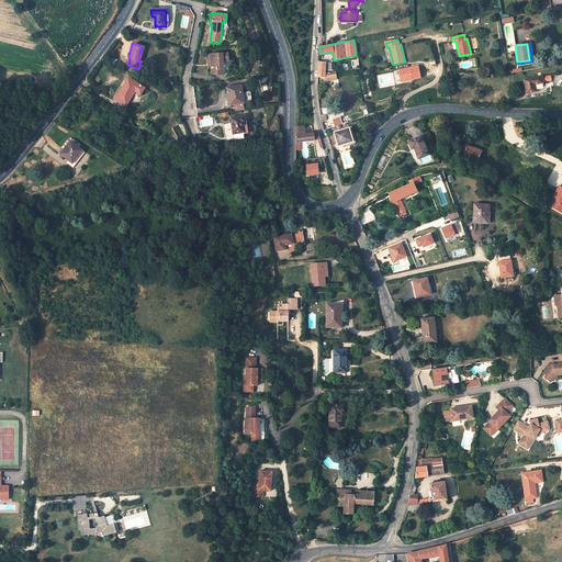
[(209,56),(208,56),(209,67),(211,67),(211,75),(223,74),(221,60),(227,60),(226,54),(221,55),(221,54),(209,55),(209,56)]
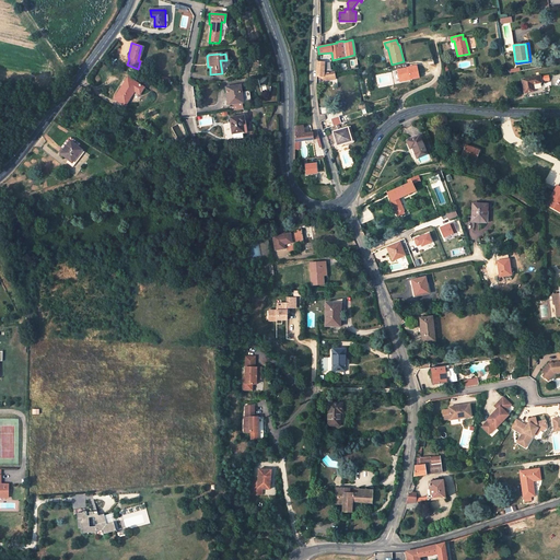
[(419,78),(417,67),(398,70),(400,82),(419,78)]
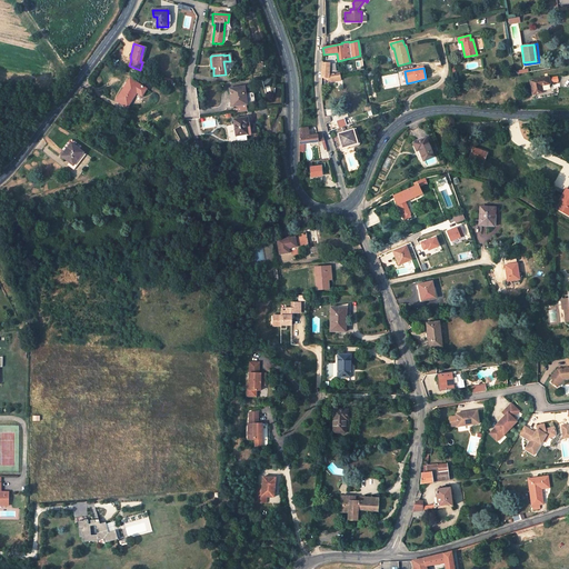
[(275,76),(263,78),(265,85),(272,83),(275,81),(275,76)]
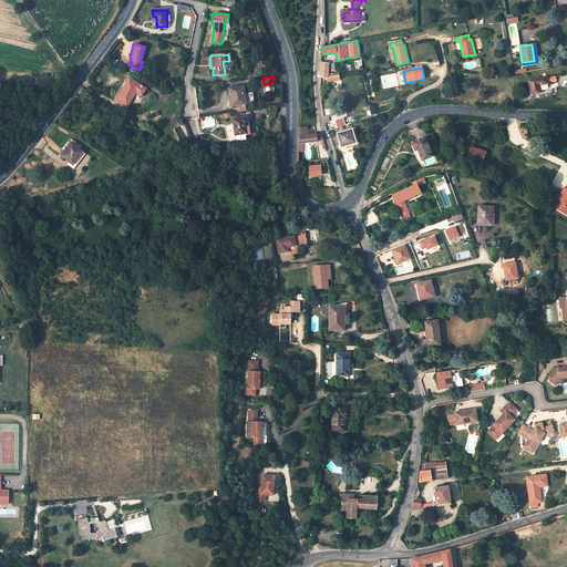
[(531,93),(540,91),(539,83),(547,82),(546,76),(528,80),(531,93)]
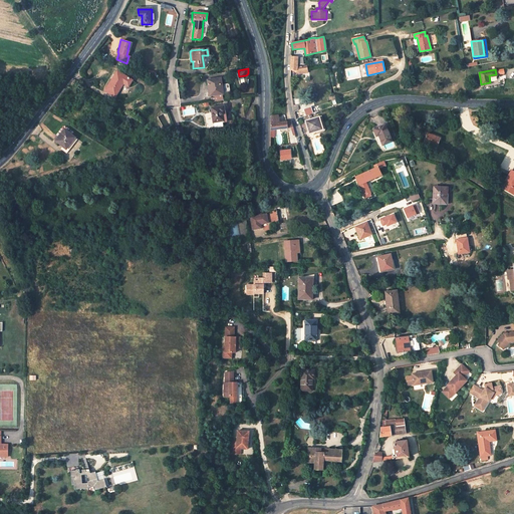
[(133,80),(117,71),(105,90),(115,96),(123,83),(129,86),(133,80)]
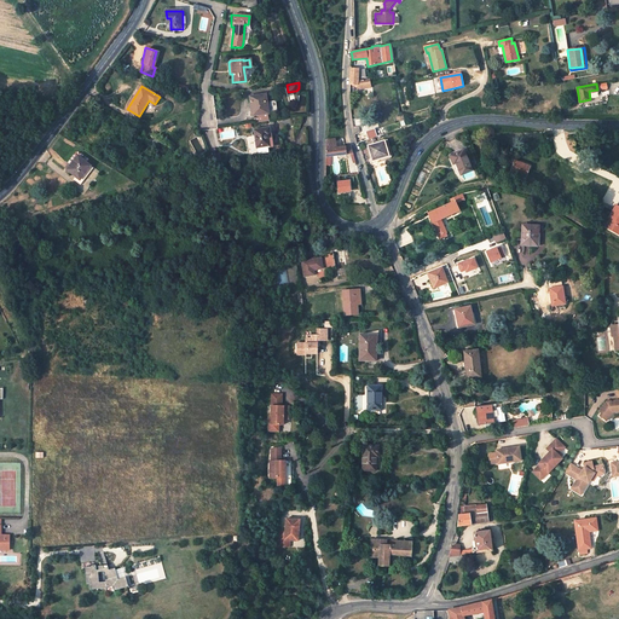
[(589,91),(590,99),(599,98),(597,90),(589,91)]
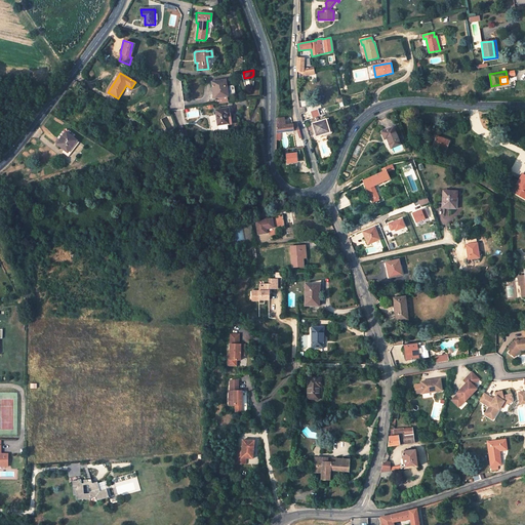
[(227,89),(228,95),(235,94),(234,85),(228,86),(227,79),(224,80),(226,90),(227,89)]
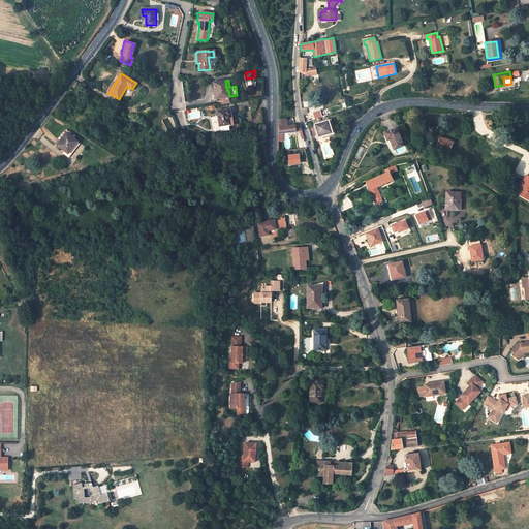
[(225,81),(213,83),(216,98),(220,97),(228,96),(229,96),(228,90),(227,91),(225,81)]
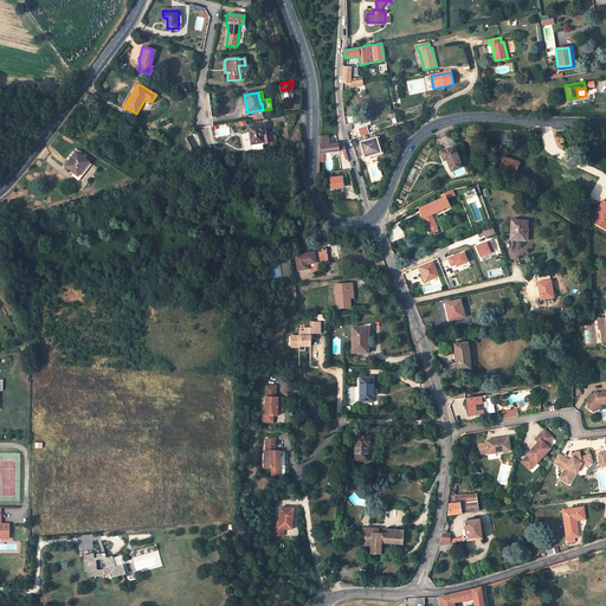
[(264,130),(264,124),(250,127),(252,143),(264,142),(262,131),(264,130)]
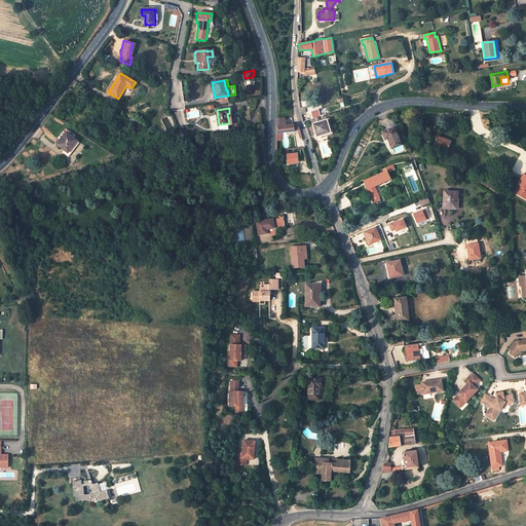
[(312,111),(314,118),(322,116),(320,109),(312,111)]
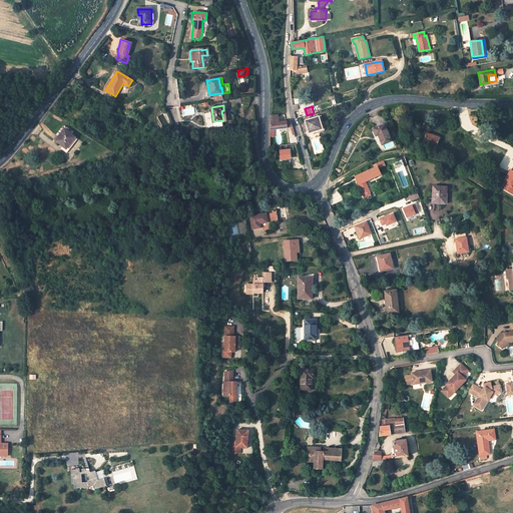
[(293,127),(291,120),(278,121),(277,115),(270,116),(270,121),(271,129),(275,129),(291,127),(293,127)]
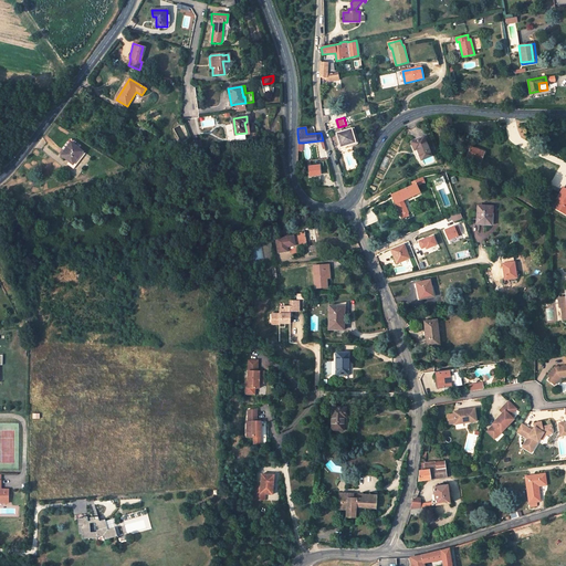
[(355,128),(336,134),(341,147),(358,142),(355,128)]
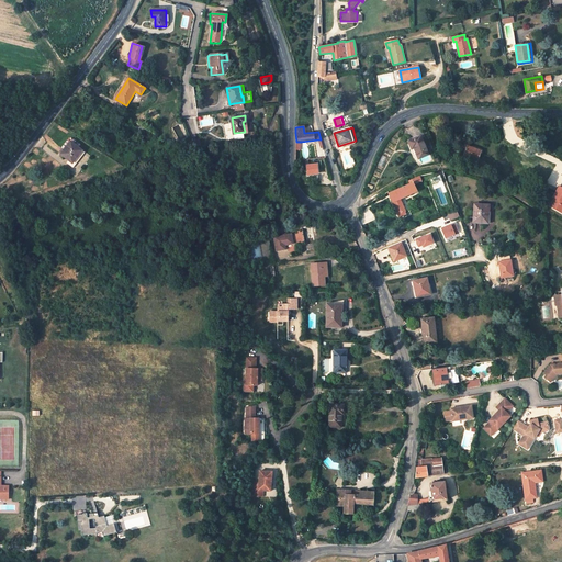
[(422,136),(409,142),(413,148),(416,147),(422,158),(430,154),(422,136)]
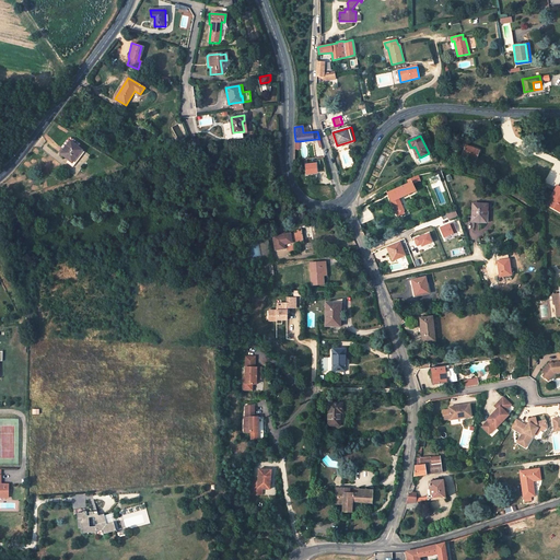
[(82,149),(71,140),(61,152),(73,162),(82,149)]
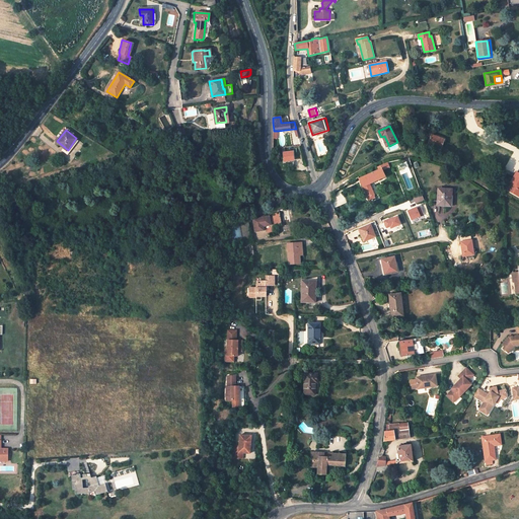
[(431,135),(428,143),(442,148),(444,140),(431,135)]
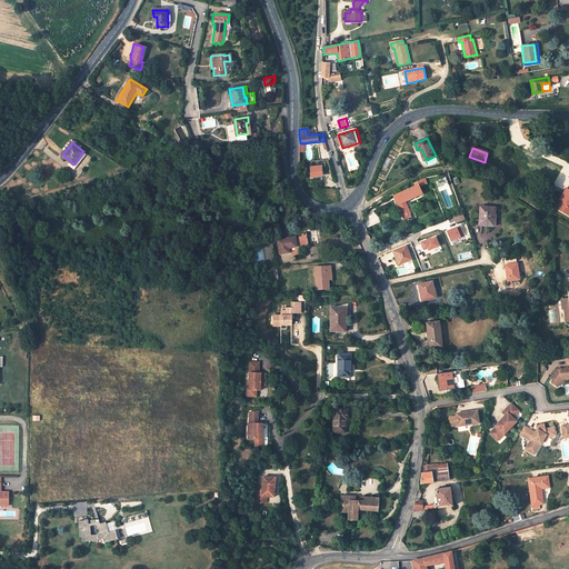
[(431,190),(426,178),(415,182),(416,186),(393,196),(403,217),(410,215),(405,202),(431,190)]
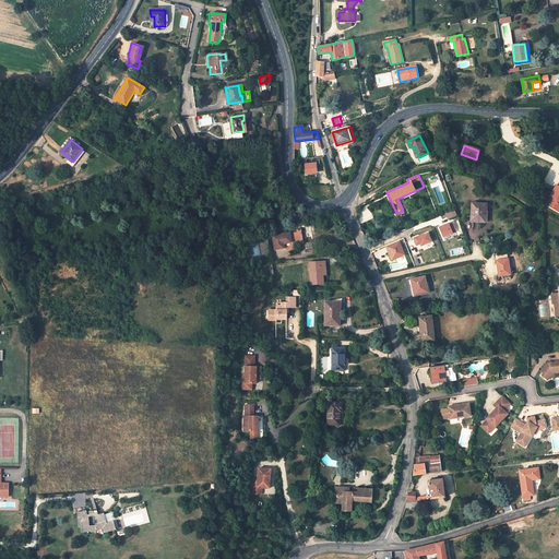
[(555,201),(551,200),(548,205),(558,211),(558,186),(551,195),(554,197),(556,199),(555,201)]
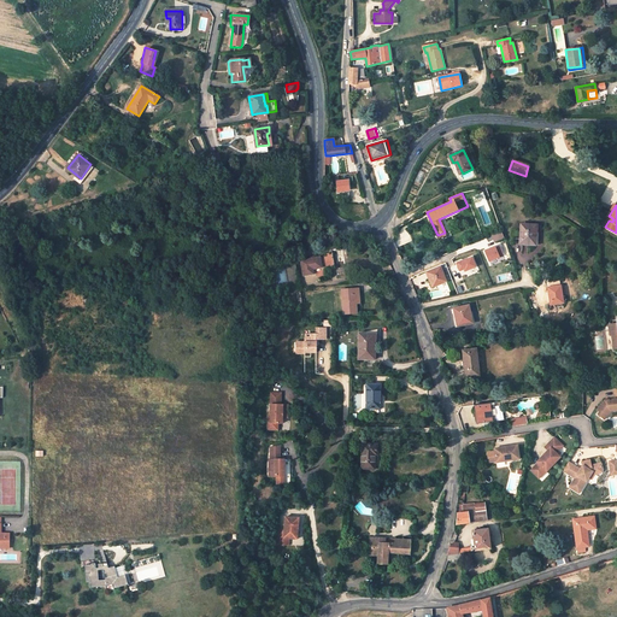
[(540,227),(524,225),(523,245),(539,246),(540,227)]
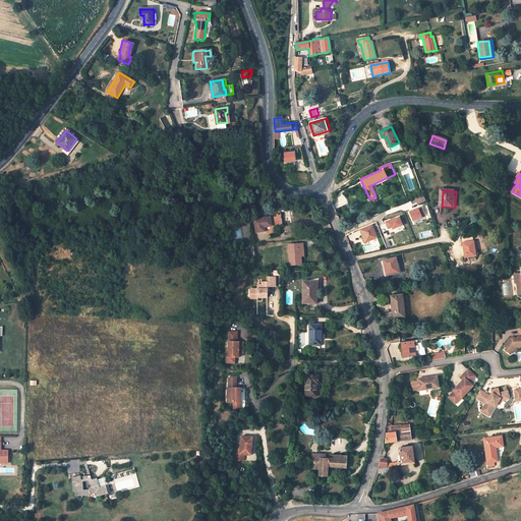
[(426,201),(424,196),(412,200),(414,204),(417,203),(417,205),(426,201)]
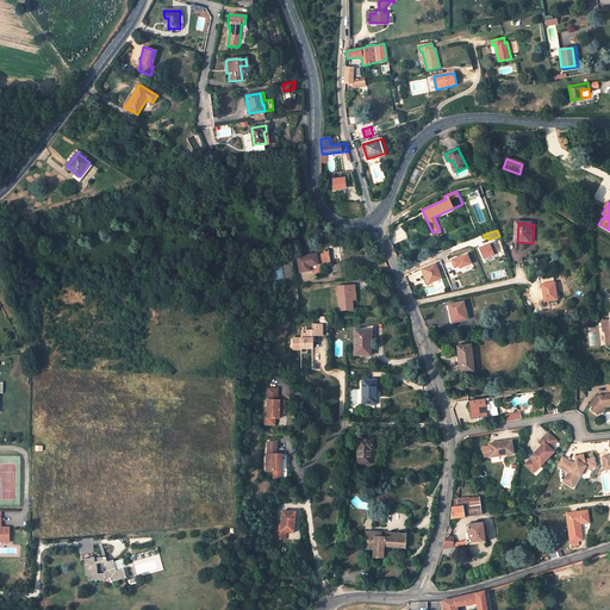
[(491,246),(480,249),(484,260),(495,256),(493,255),(498,254),(496,246),(491,247),(491,246)]
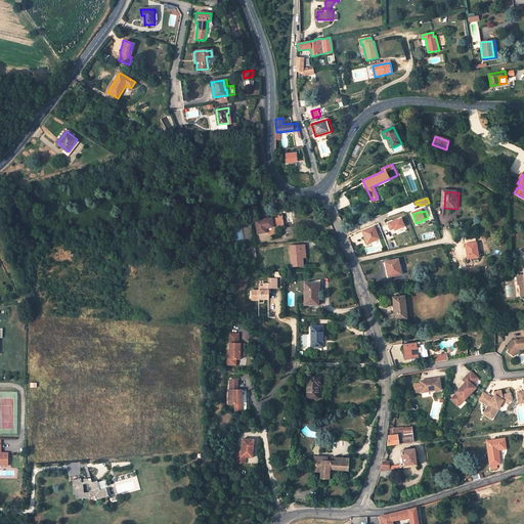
[(272,218),(257,220),(259,233),(267,231),(267,228),(273,227),(272,218)]
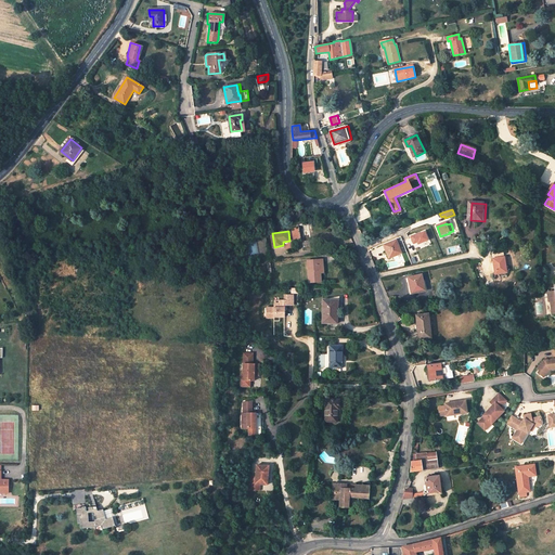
[(428,241),(425,232),(415,236),(415,235),(411,236),(413,244),(417,243),(418,244),(428,241)]
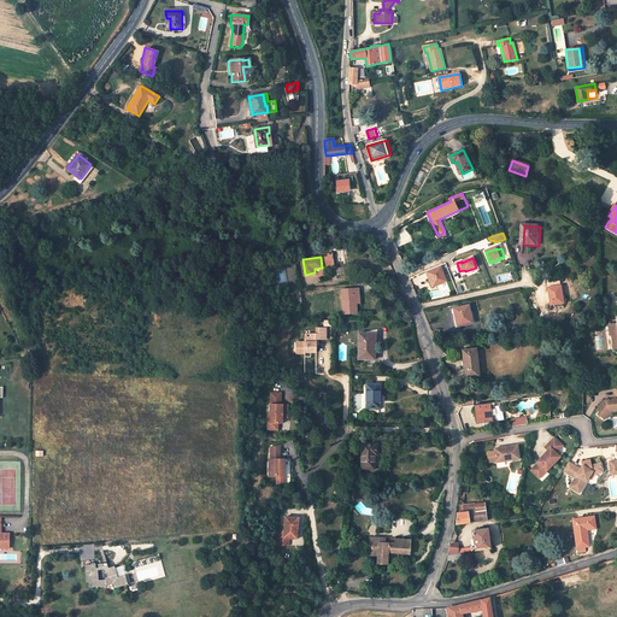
[(289,289),(299,288),(297,260),(287,262),(289,289)]
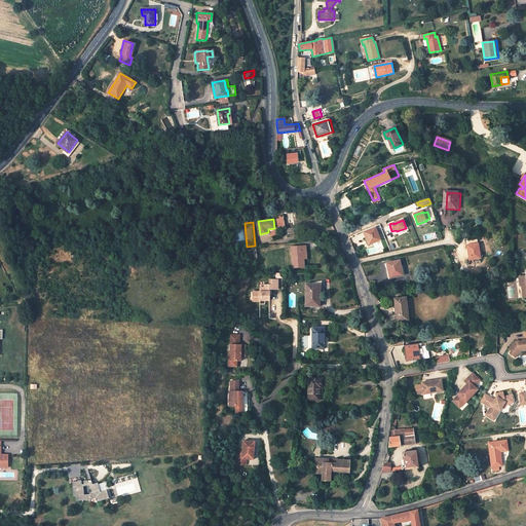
[(375,227),(363,232),(369,245),(380,240),(375,227)]
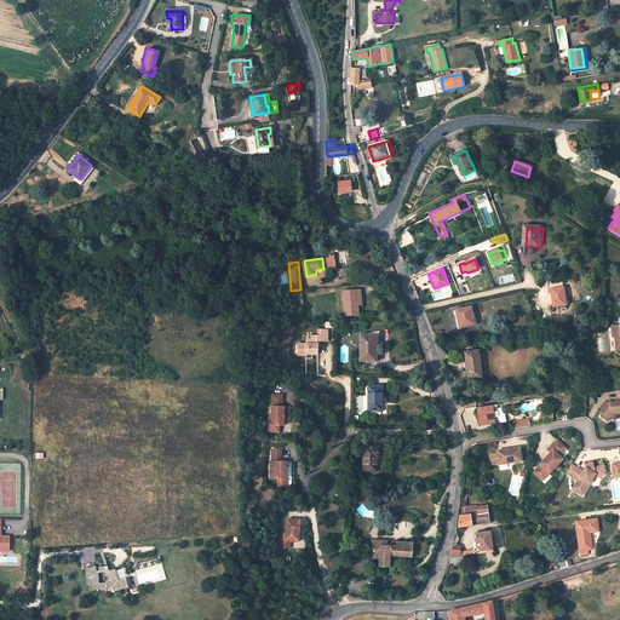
[(563,287),(551,288),(554,306),(566,304),(563,287)]
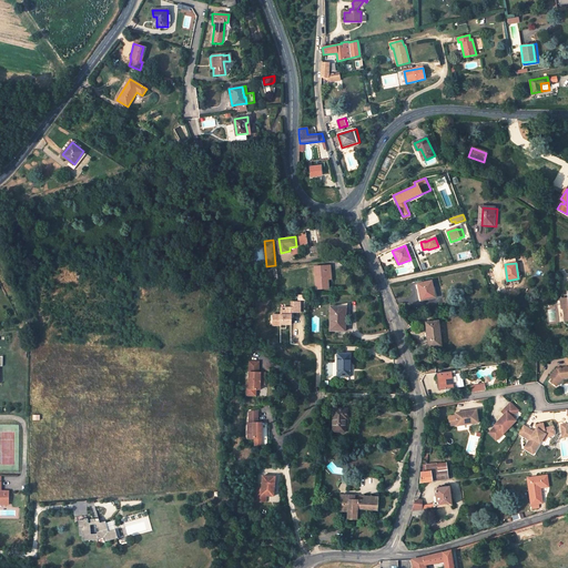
[(266,266),(262,266),(263,280),(277,279),(275,265),(266,266)]
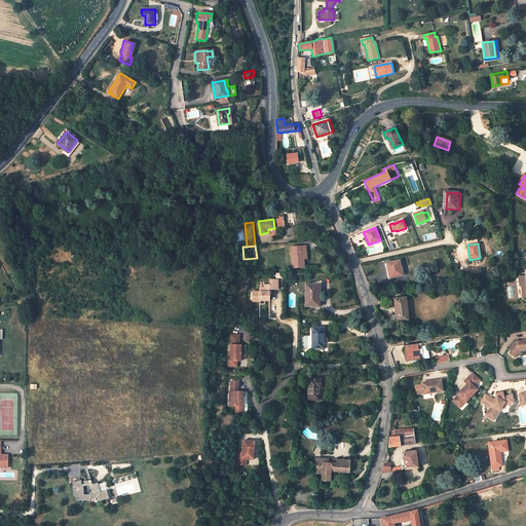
[(307,259),(306,246),(292,247),(293,267),(303,267),(303,259),(307,259)]
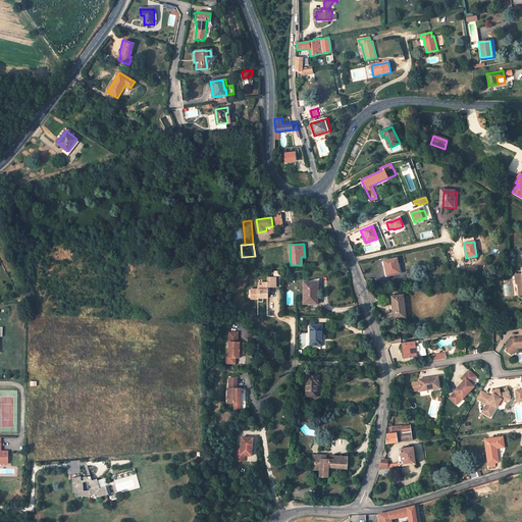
[(384,271),(384,279),(399,277),(399,263),(386,264),(386,271),(384,271)]
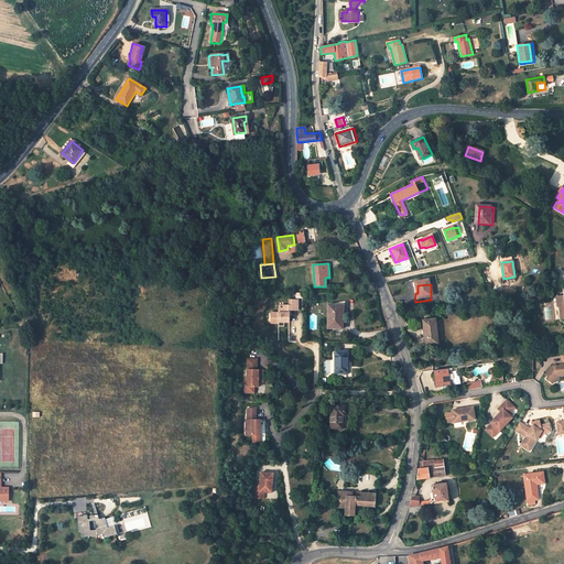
[(300,311),(300,300),(291,300),(291,305),(285,305),(285,308),(281,308),(280,312),(272,312),(272,323),(280,323),(280,322),(291,322),(291,315),(290,315),(290,312),(291,312),(291,310),(300,311)]
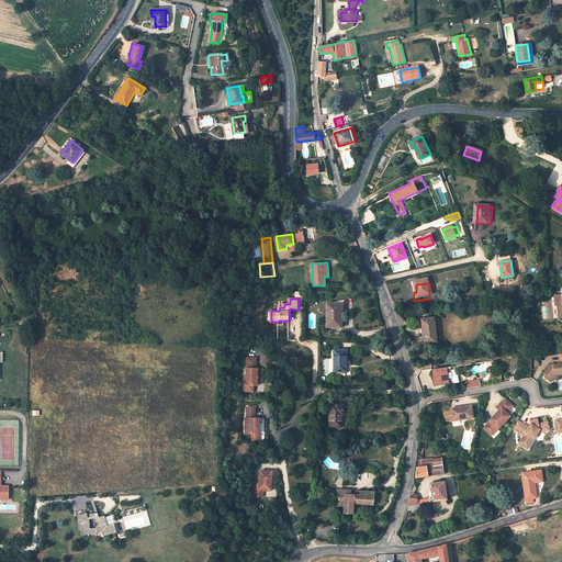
[(335,306),(327,306),(328,328),(343,328),(343,314),(348,315),(348,306),(345,306),(345,302),(335,304),(335,306)]
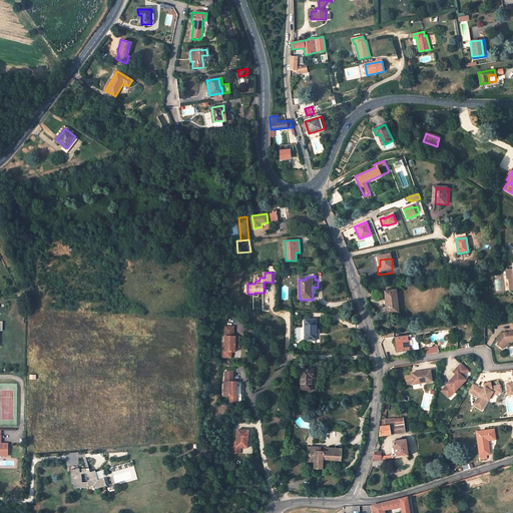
[(394,288),(384,290),(387,313),(398,311),(394,288)]
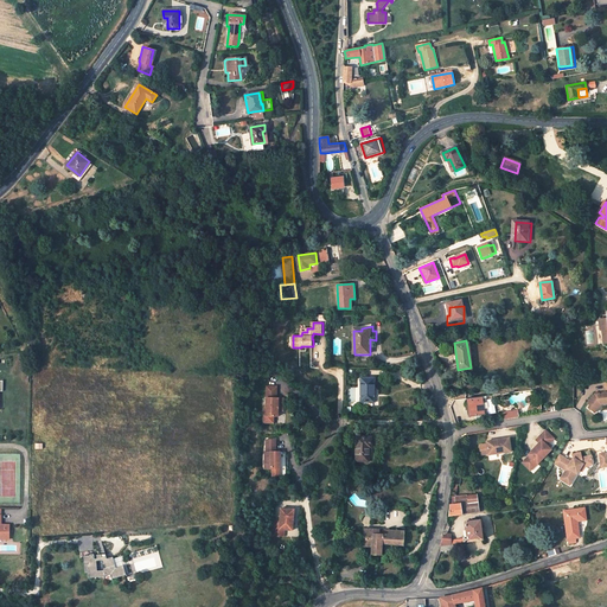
[(376,379),(363,379),(363,403),(375,403),(376,379)]
